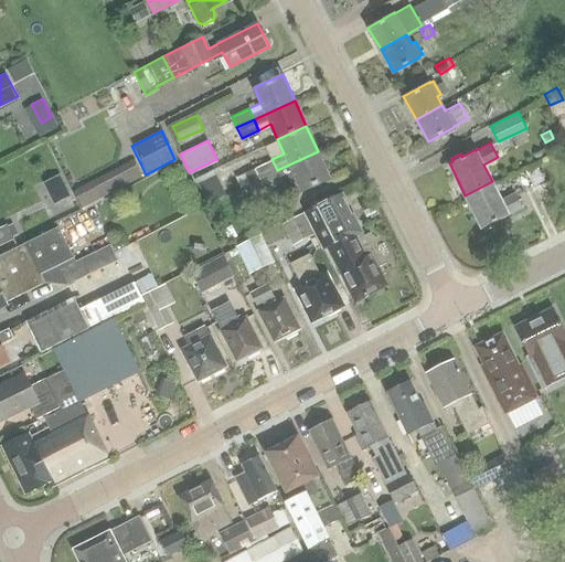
[(279,176),(291,170),(301,191),(329,178),(318,151),(277,170),(279,176)]
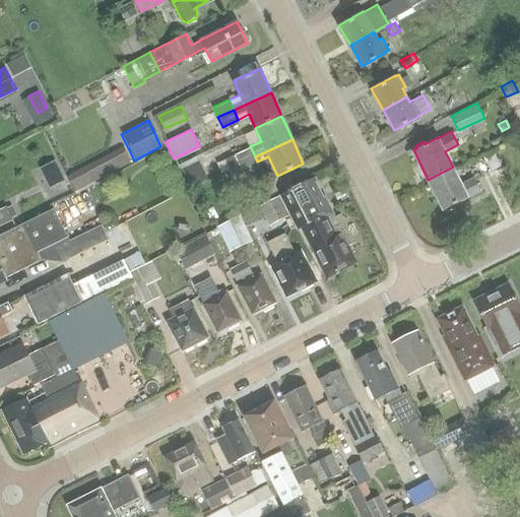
[(239,164),(255,156),(250,146),(225,157),(230,168),(239,164)]
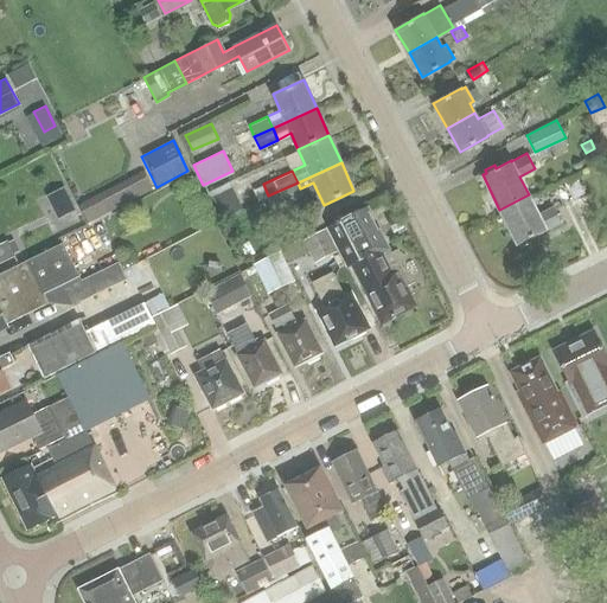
[(209,190),(222,217),(224,217),(243,207),(229,179),(209,190)]
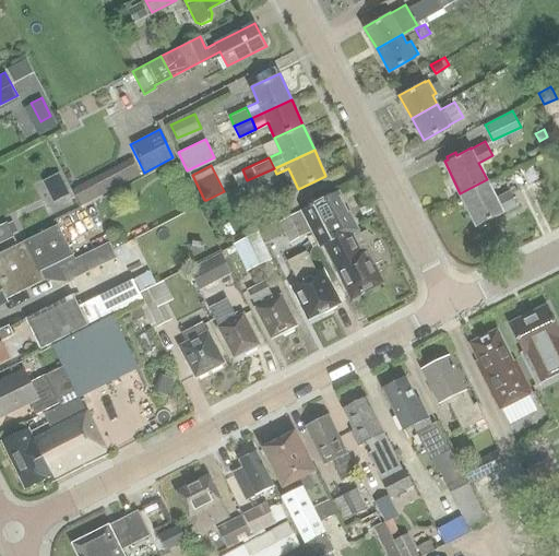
[(262,187),(278,179),(276,174),(274,168),(257,176),(262,187)]
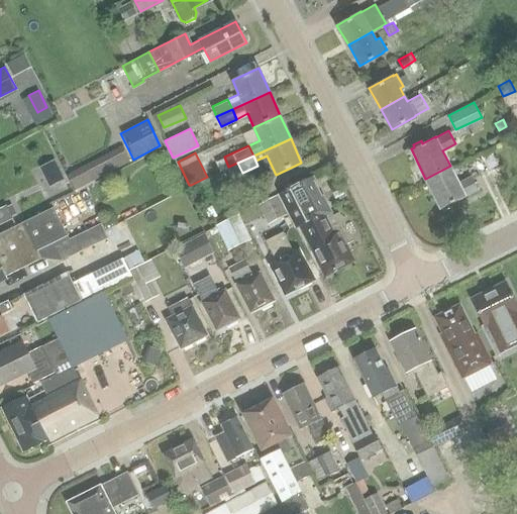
[(220,171),(228,167),(224,157),(216,161),(220,171)]
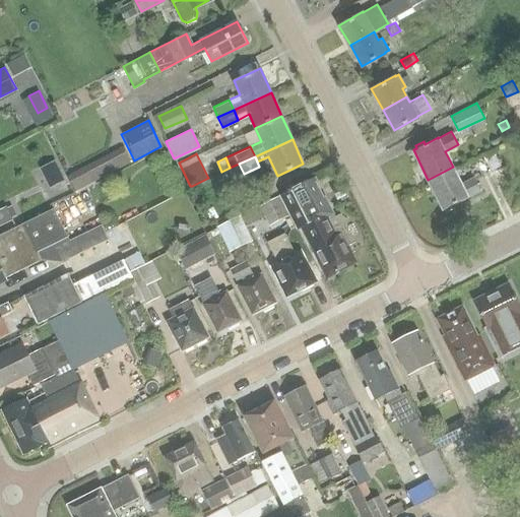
[(64,160),(49,165),(55,183),(69,179),(64,160)]
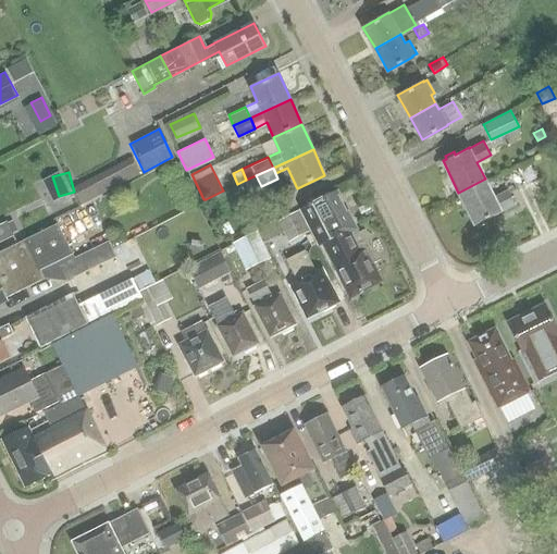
[(493,196),(485,179),(458,193),(474,224),(478,222),(479,225),(487,220),(486,218),(500,210),(515,202),(508,189),(493,196)]
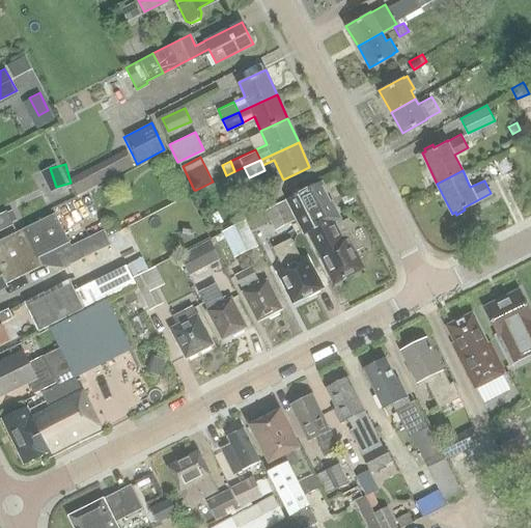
[(263,202),(283,194),(277,179),(257,188),(263,202)]
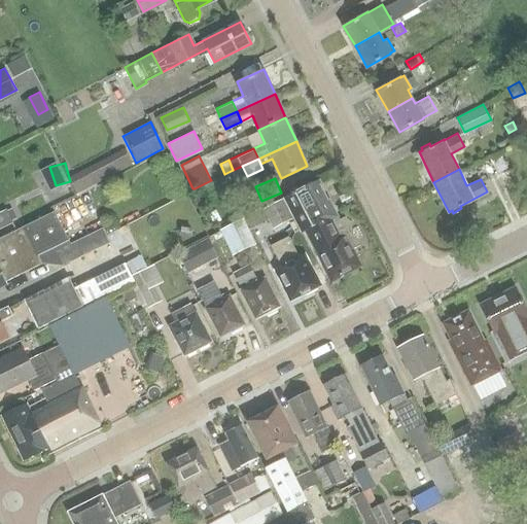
[(334,214),(316,180),(283,197),(292,216),(301,231),(307,228),(318,249),(319,249),(332,276),(340,273),(341,275),(357,266),(356,265),(357,264),(349,248),(355,245),(345,225),(336,231),(328,217),(334,214)]
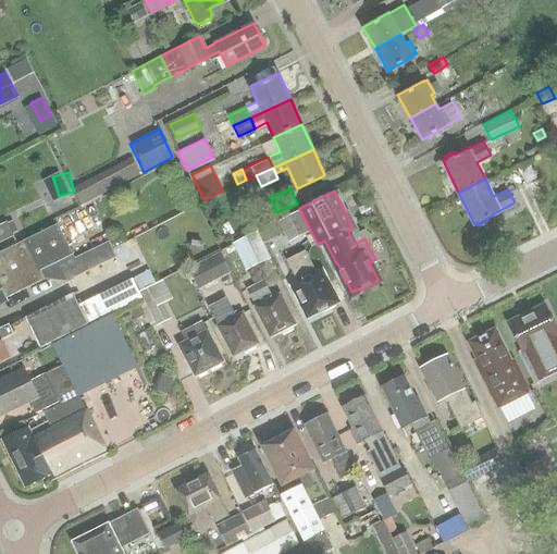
[(371,207),(367,196),(356,201),(360,212),(371,207)]
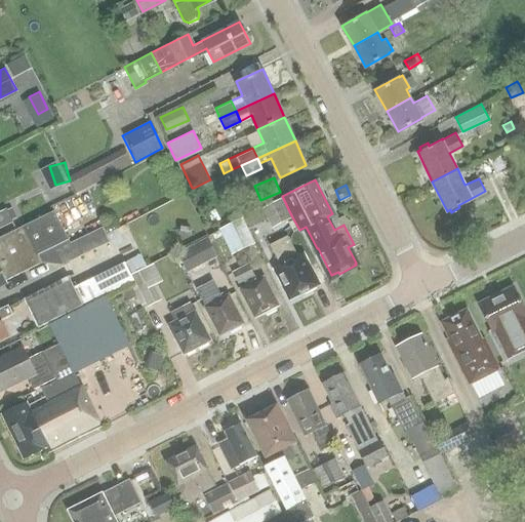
[(273,226),(291,215),(282,196),(263,206),(273,226)]
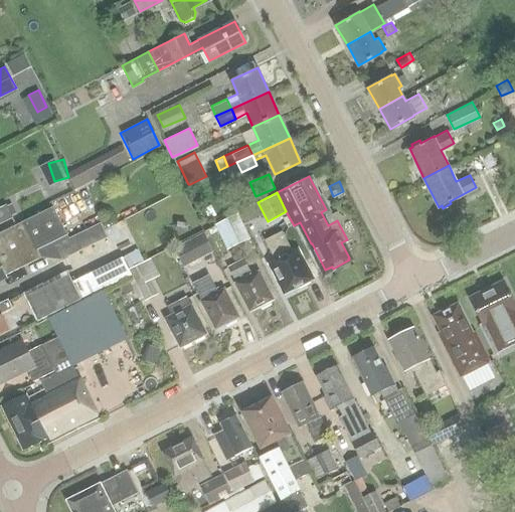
[(0,222),(12,216),(6,203),(0,206),(0,222)]
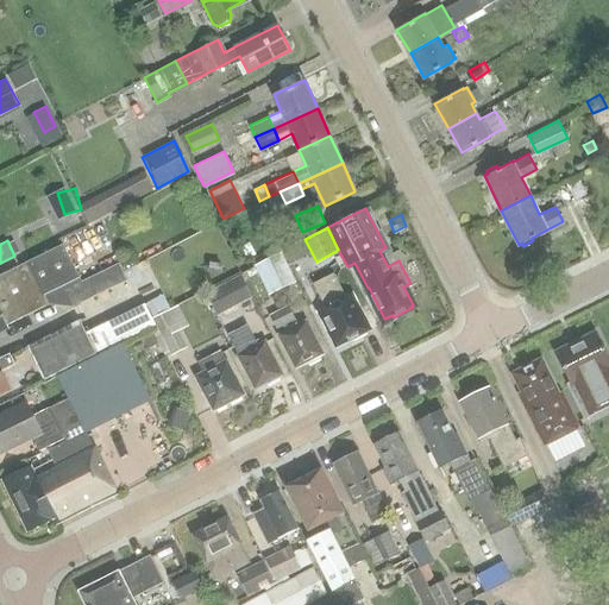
[(79,276),(63,243),(0,273),(0,315),(2,315),(6,323),(48,302),(43,292),(79,276)]
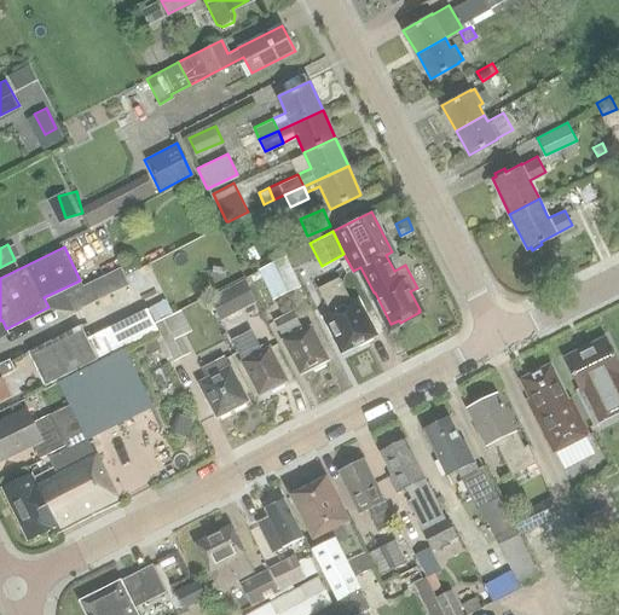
[(299,283),(298,278),(287,256),(267,266),(270,270),(265,272),(276,294),(299,283)]
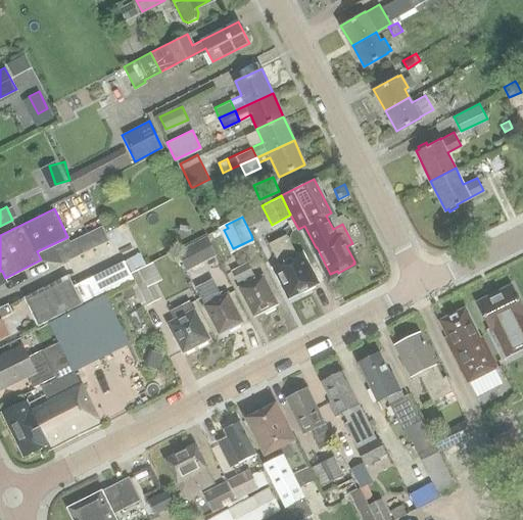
[(101,225),(54,247),(61,263),(108,239),(101,225)]
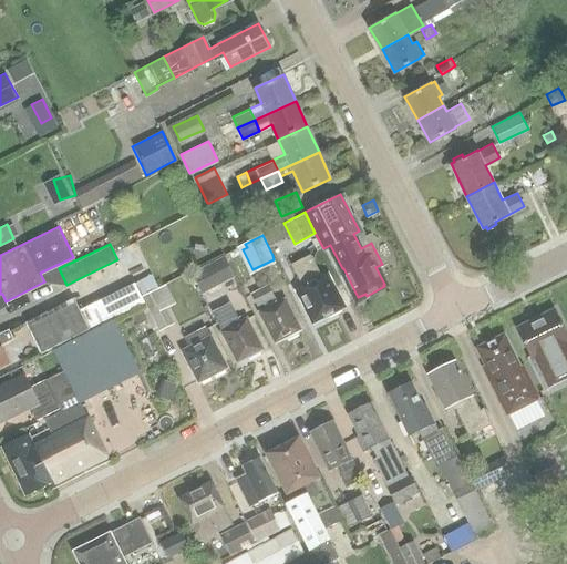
[(189,269),(202,294),(234,277),(222,253),(189,269)]
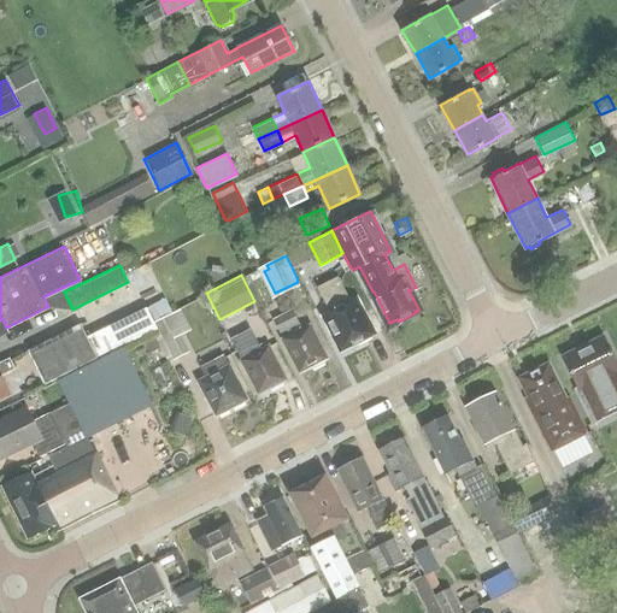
[(330,311),(324,313),(325,316),(322,317),(329,329),(331,328),(341,348),(357,340),(358,342),(371,336),(369,334),(372,332),(356,298),(351,300),(338,275),(317,286),(330,311)]
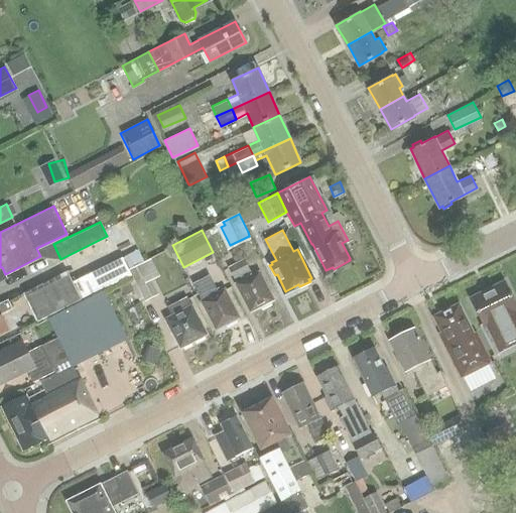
[(128,268),(133,277),(146,270),(150,280),(160,275),(151,257),(144,260),(130,267),(128,268)]
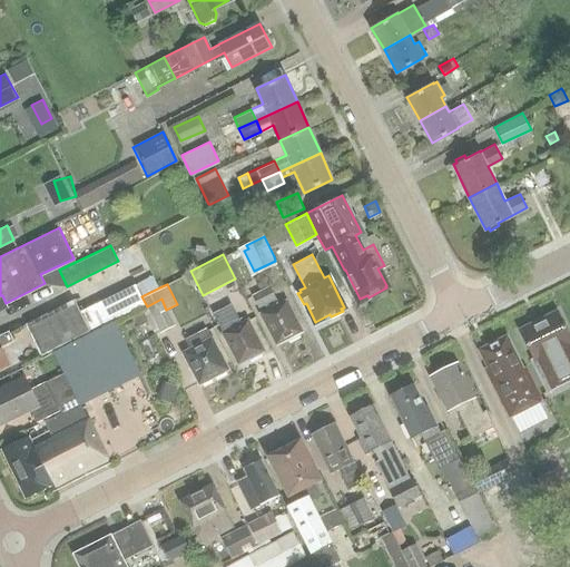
[(276,342),(302,330),(286,300),(279,303),(271,285),(253,294),(258,306),(265,303),(267,309),(262,312),(276,342)]
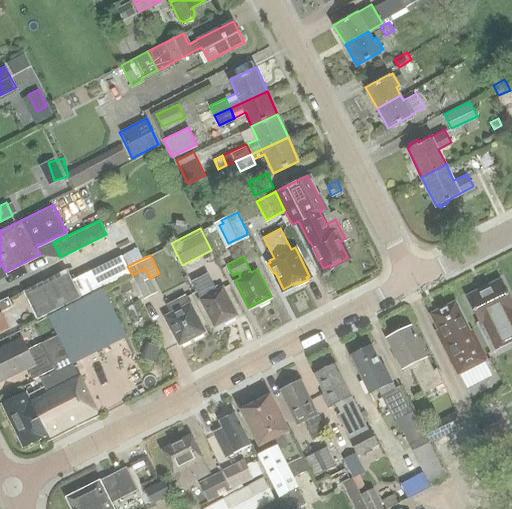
[(56,273),(22,290),(36,317),(45,313),(69,300),(80,295),(67,268),(56,273)]
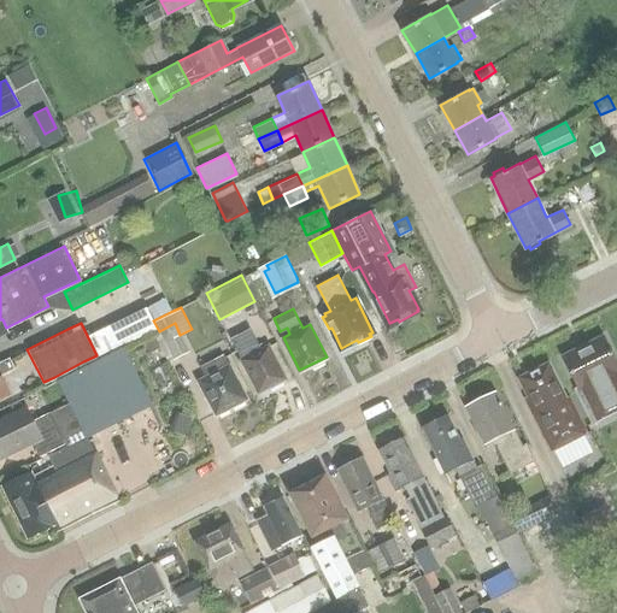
[(172,359),(188,351),(180,335),(175,323),(159,331),(172,359)]
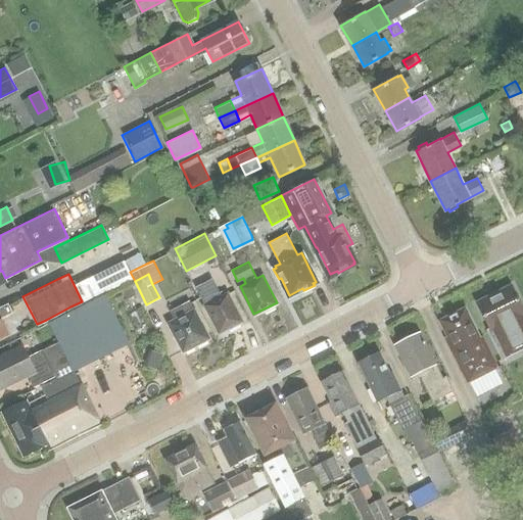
[(196,286),(205,304),(219,332),(229,327),(230,329),(240,323),(239,322),(242,320),(228,292),(222,295),(212,278),(196,286)]
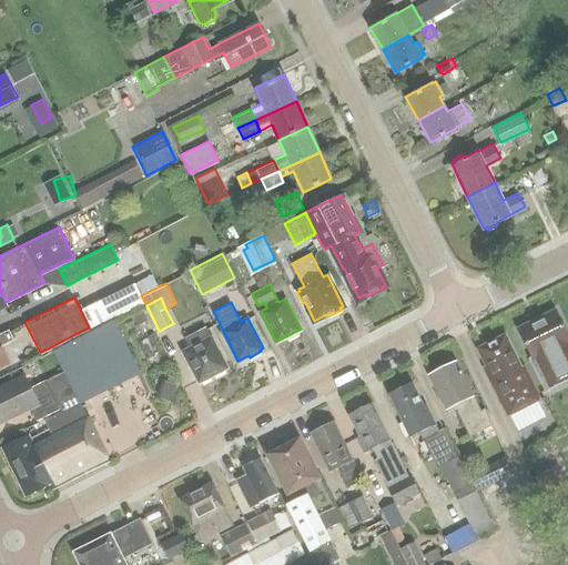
[(567,338),(555,311),(550,312),(547,311),(541,314),(540,318),(519,328),(534,355),(529,357),(545,389),(567,376),(567,338)]
